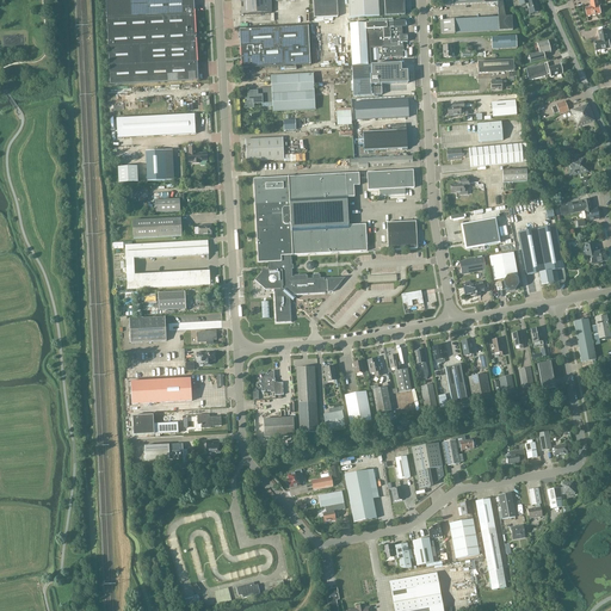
[(105,0),(107,19),(109,48),(110,85),(198,81),(196,44),(195,16),(193,0),(105,0)]
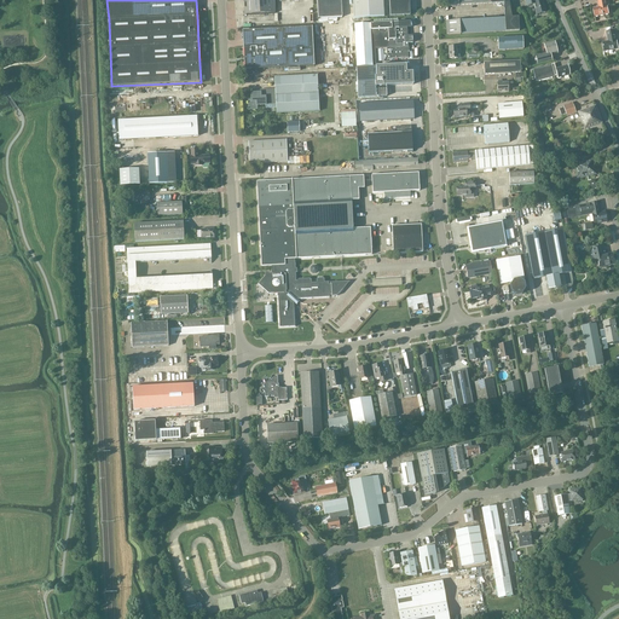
[(242,0),(243,15),(273,13),(272,0),(242,0)]
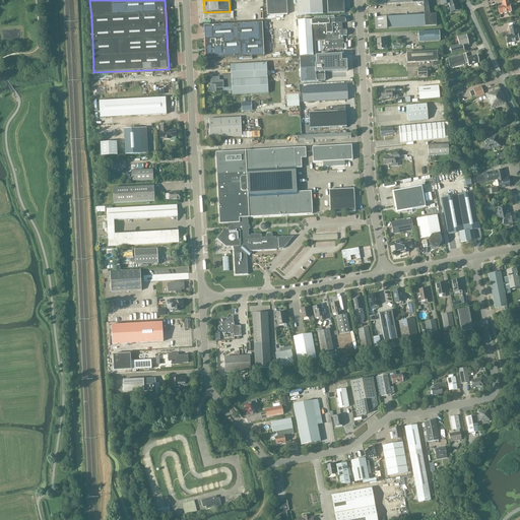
[(265,0),(266,16),(286,15),(285,0),(265,0)]
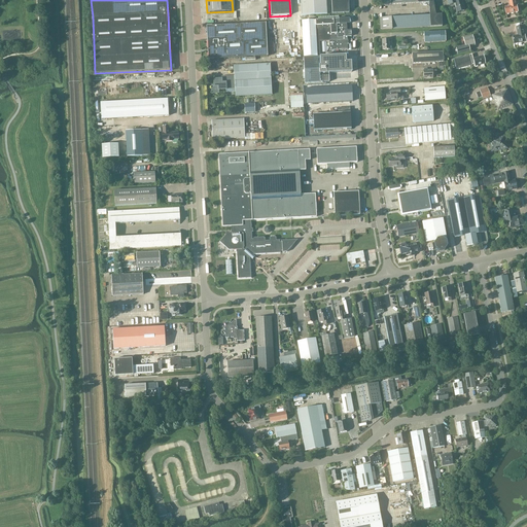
[(325,0),(299,0),(301,15),(326,14),(325,0)]
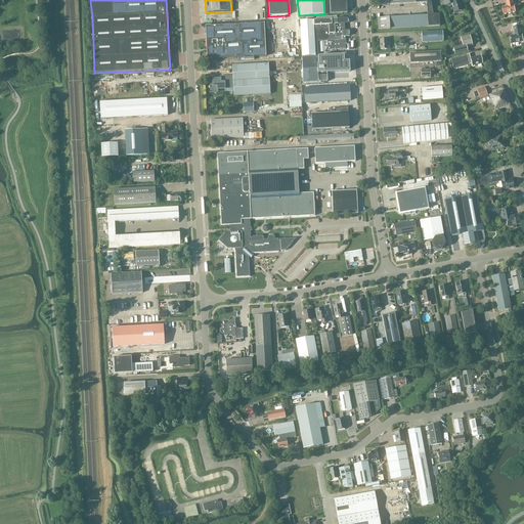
[(345,0),(329,0),(330,14),(346,13),(345,0)]
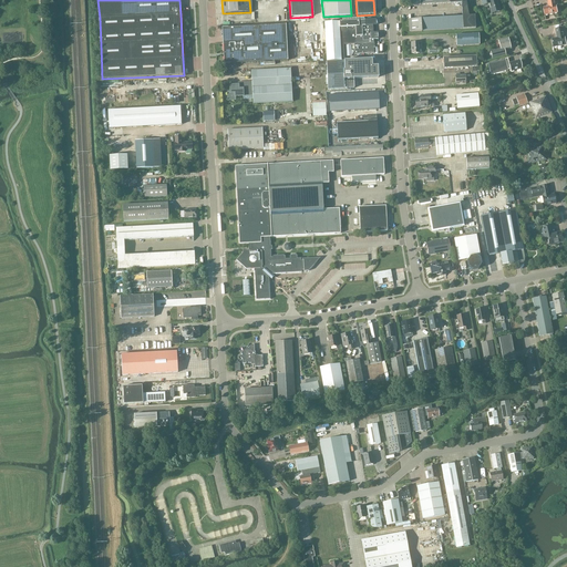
[(462,3),(462,0),(408,0),(409,10),(411,10),(411,6),(421,6),(450,3),(450,4),(462,3)]
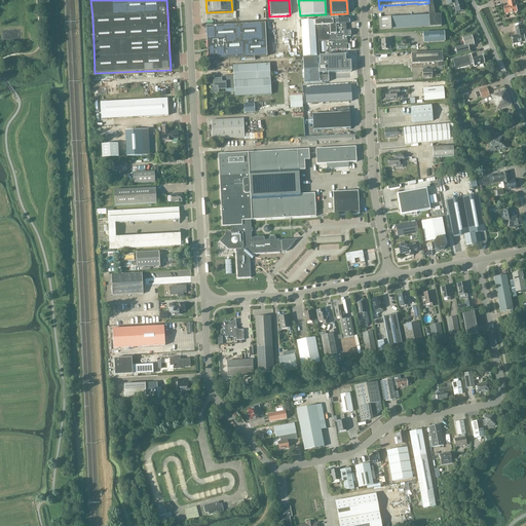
[(454,0),(446,0),(448,5),(453,4),(456,12),(463,10),(460,0),(458,0),(454,1),(454,0)]
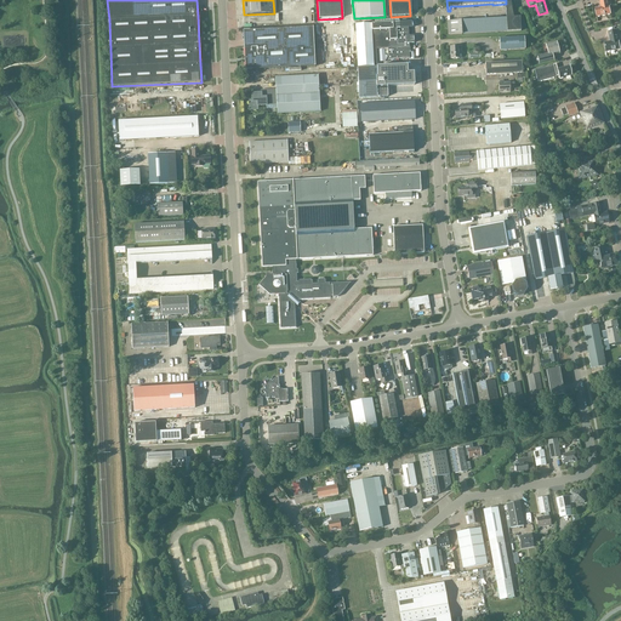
[(594,9),(597,17),(611,15),(609,6),(607,0),(600,0),(599,0),(600,7),(594,9)]
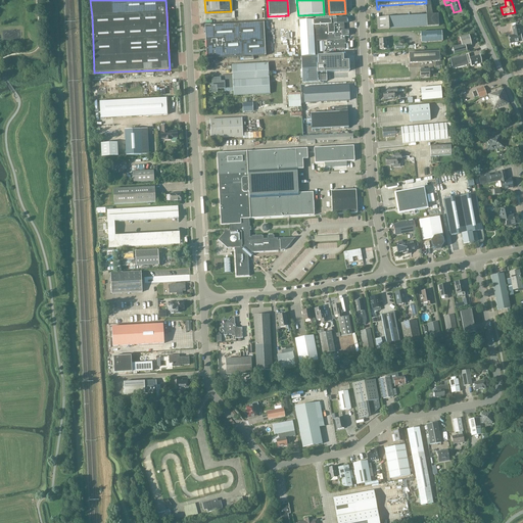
[(426,3),(427,15),(389,17),(379,17),(379,14),(377,14),(378,30),(389,29),(427,27),(439,27),(438,14),(432,15),(430,3),(426,3)]
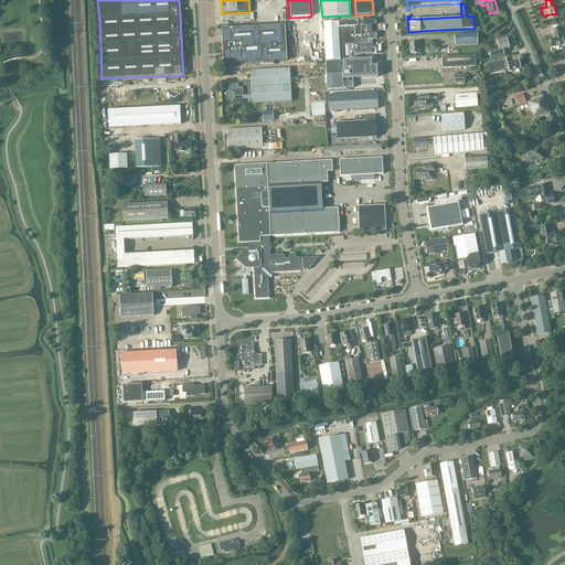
[(374,20),(363,20),(339,22),(339,31),(341,31),(342,45),(353,44),(353,54),(364,53),(373,53),(373,40),(376,39),(376,33),(373,33),(372,31),(372,25),(375,25),(374,20)]
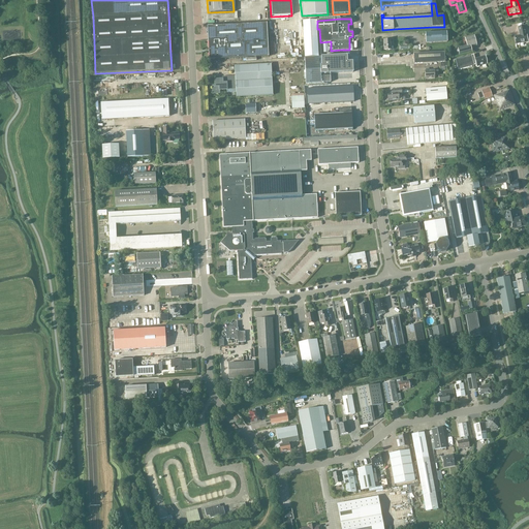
[(313,57),(315,57),(318,57),(316,24),(317,24),(317,21),(303,21),(305,57),(313,57)]
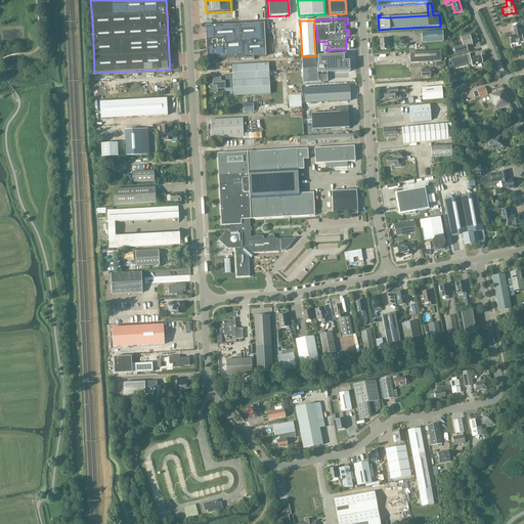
[(264,23),(207,26),(206,26),(207,59),(266,56),(264,23)]
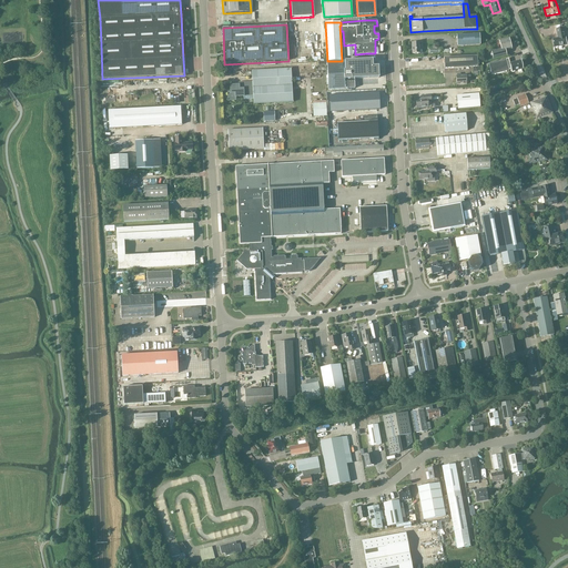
[(553,39),(555,48),(567,46),(566,37),(564,28),(557,29),(558,38),(553,39)]
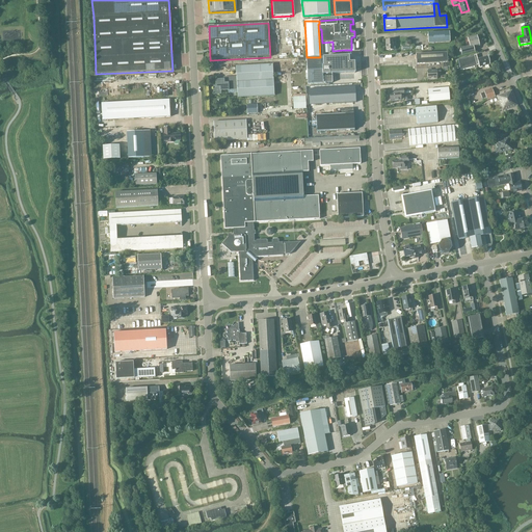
[(429,44),(450,43),(449,32),(428,33),(429,44)]
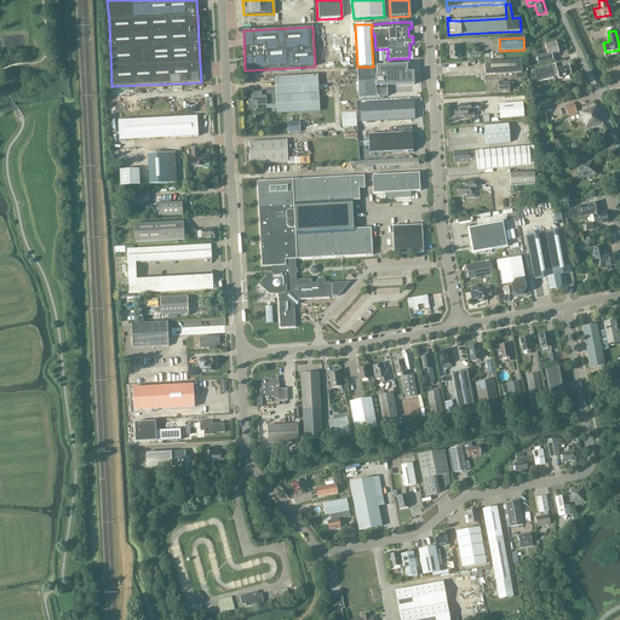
[(556,41),(545,45),(547,53),(537,57),(539,64),(554,61),(552,56),(558,53),(556,41)]
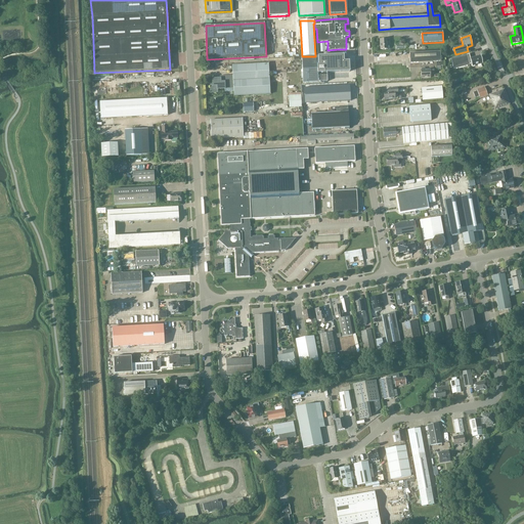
[(388,49),(387,42),(389,42),(389,39),(380,40),(381,50),(388,49)]
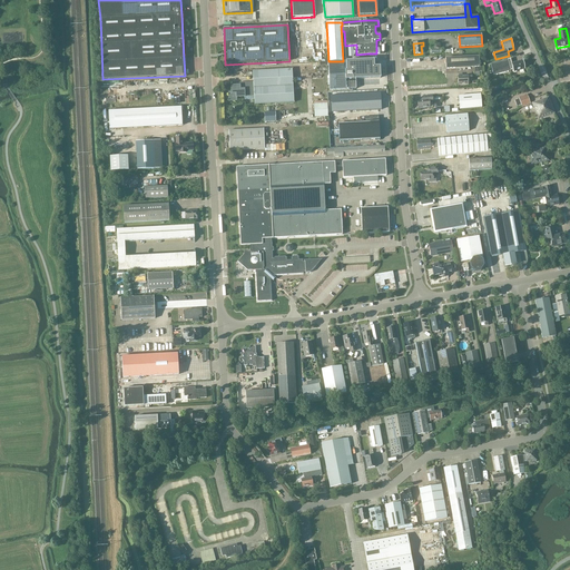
[(446,69),(474,68),(474,72),(482,71),(482,67),(480,67),(479,56),(445,58),(446,69)]
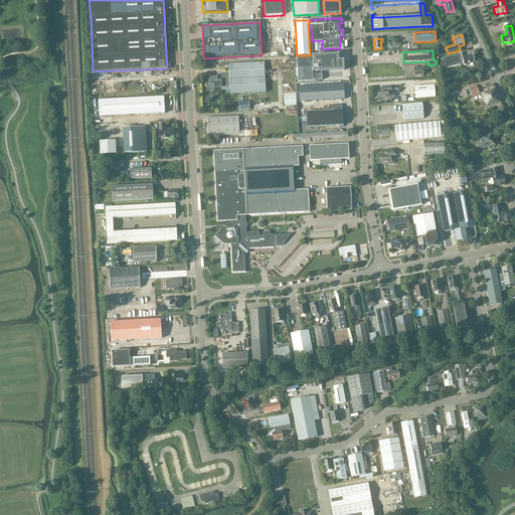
[(338,54),(297,56),(298,81),(322,80),(321,71),(344,70),(343,60),(338,60),(338,54)]
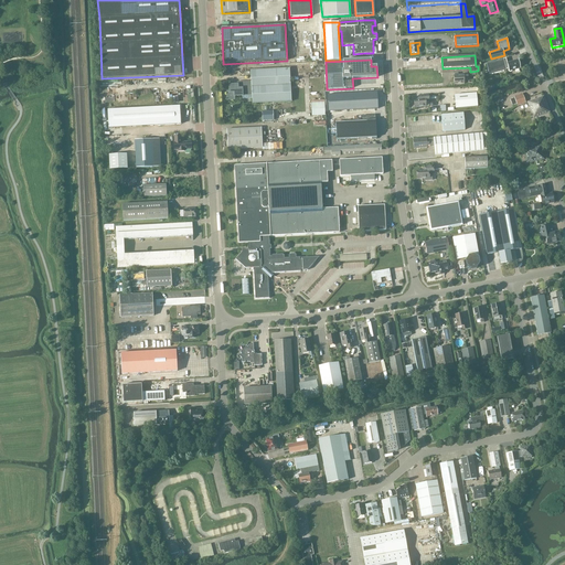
[(519,66),(520,65),(519,60),(504,64),(503,60),(486,64),(489,75),(507,71),(507,70),(509,68),(509,72),(520,68),(519,66)]
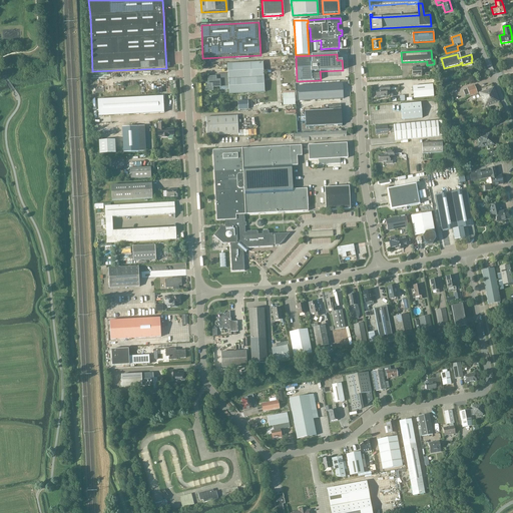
[(208,80),(264,77),(263,62),(227,64),(228,74),(215,75),(215,77),(208,78),(208,80)]
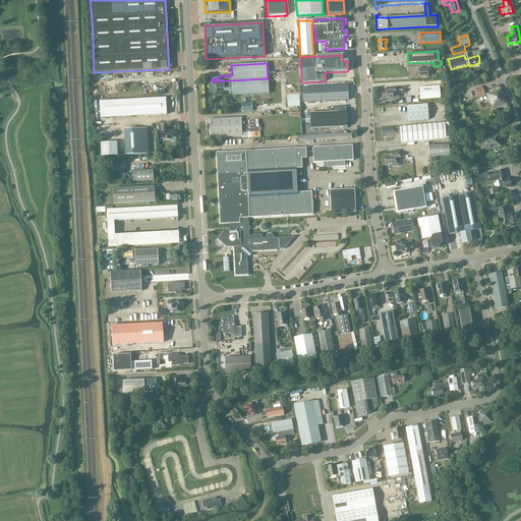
[(427,73),(431,73),(431,68),(427,68),(427,69),(418,70),(418,78),(427,77),(427,73)]
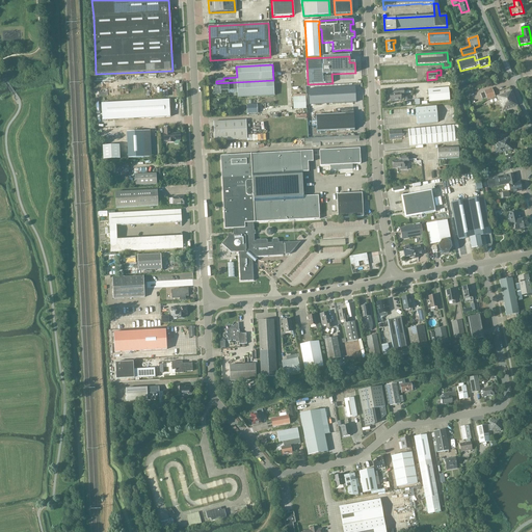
[(274,96),(273,80),(216,83),(216,87),(213,87),(214,95),(221,95),(221,91),(229,90),(229,89),(237,89),(238,98),(274,96)]
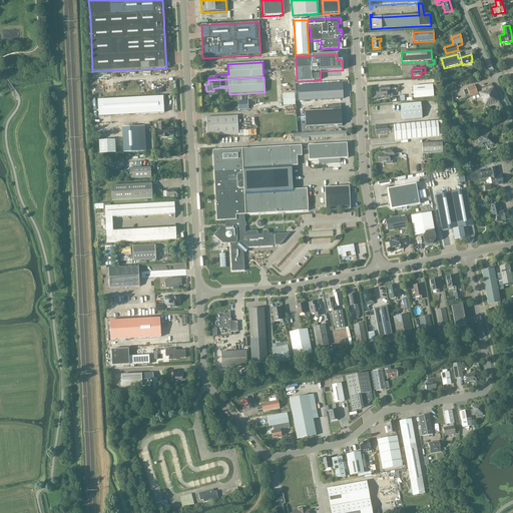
[(342,83),(297,86),(298,101),(343,98),(342,83)]
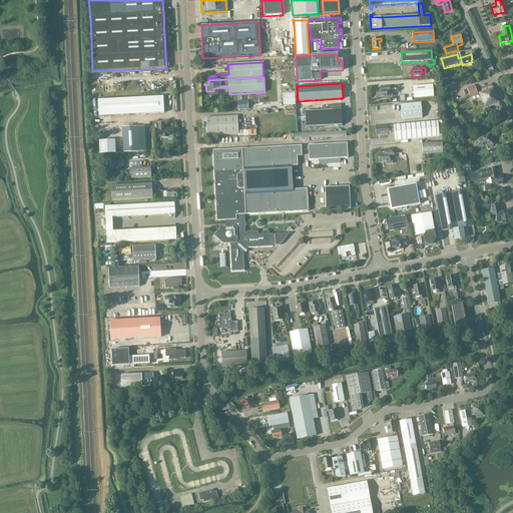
[(414,98),(434,97),(432,85),(412,86),(414,98)]
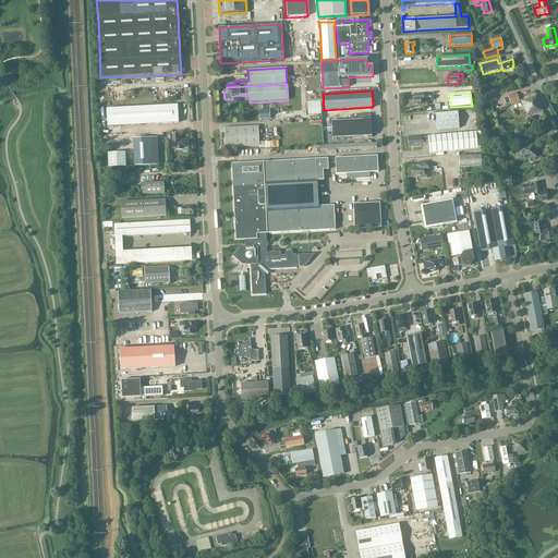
[(508,96),(508,97),(504,98),(506,105),(510,102),(511,105),(520,101),(517,93),(508,96)]
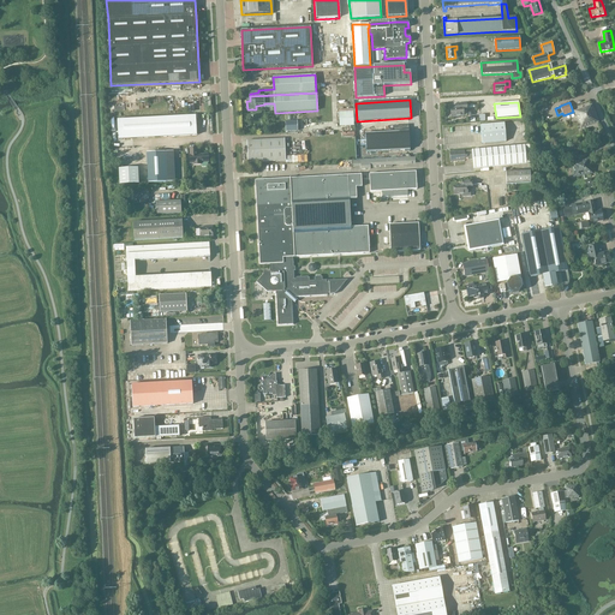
[(458,105),(458,108),(451,109),(451,118),(464,117),(463,112),(467,112),(466,103),(458,105)]
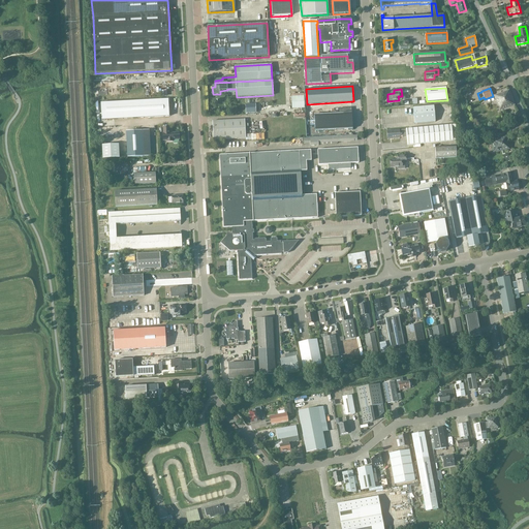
[(508,90),(505,92),(494,96),(499,111),(515,104),(508,90)]
